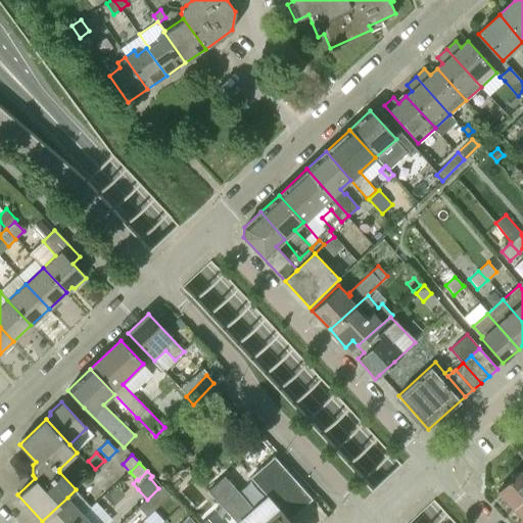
[(497,490),(513,508),(522,498),(522,475),(519,471),(497,490)]
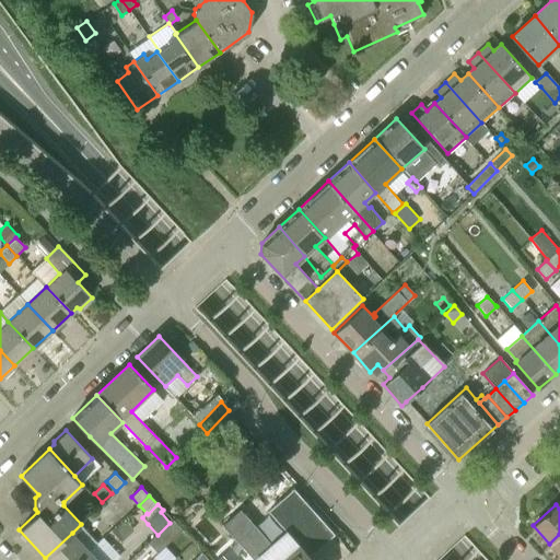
[(106,532),(117,543),(141,521),(131,509),(106,532)]
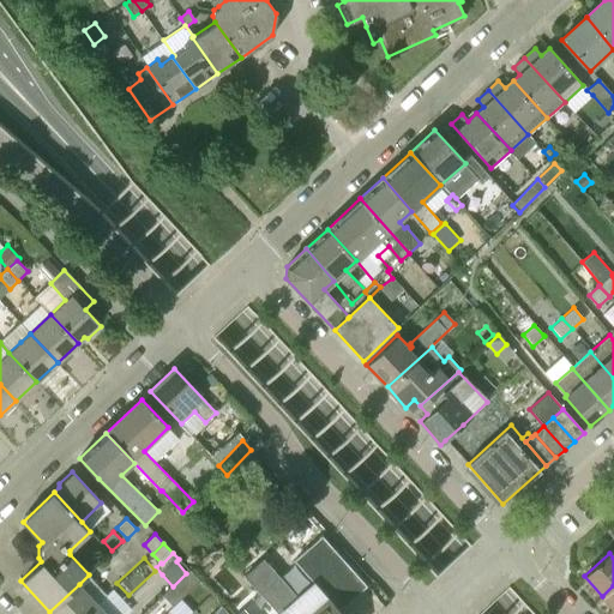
[(342,613),(315,583),(299,599),(263,559),(245,575),(245,576),(278,613),(342,613)]
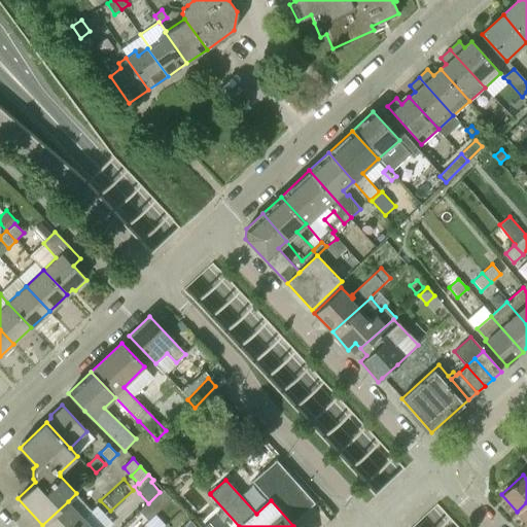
[(148,521),(152,517),(171,499),(163,490),(160,492),(148,503),(140,511),(148,521)]
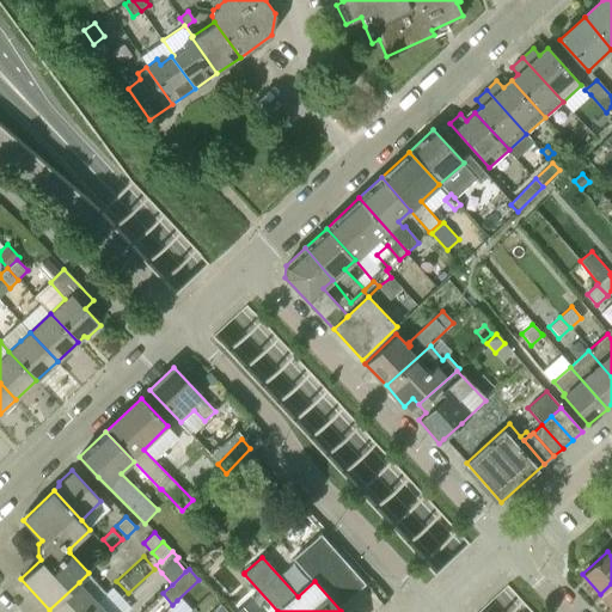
[(49,610),(51,611),(87,611),(98,603),(79,582),(49,610)]
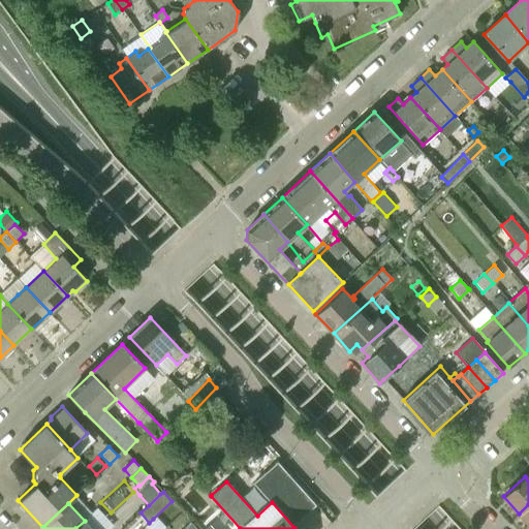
[(528,504),(519,514),(528,524),(528,504)]
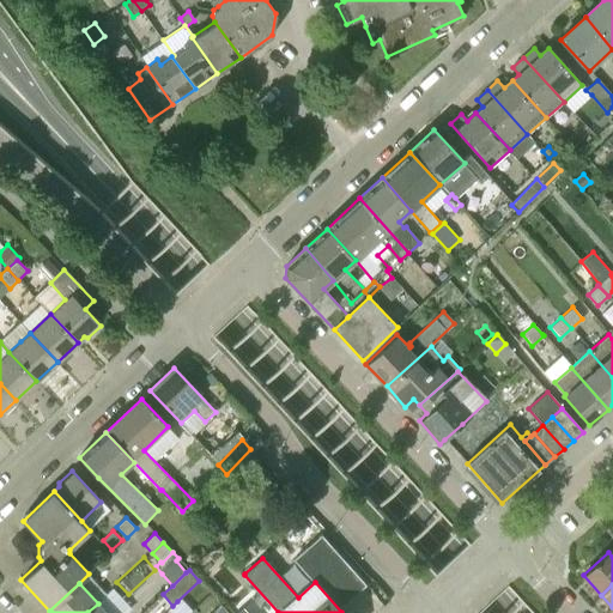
[(188,612),(177,601),(173,606),(167,611),(168,612),(167,612),(188,612)]
